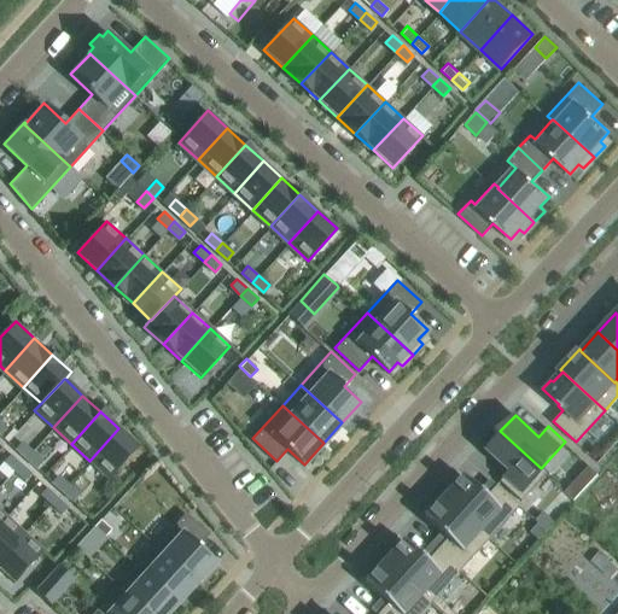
[(138,446),(118,428),(89,461),(109,478),(138,446)]
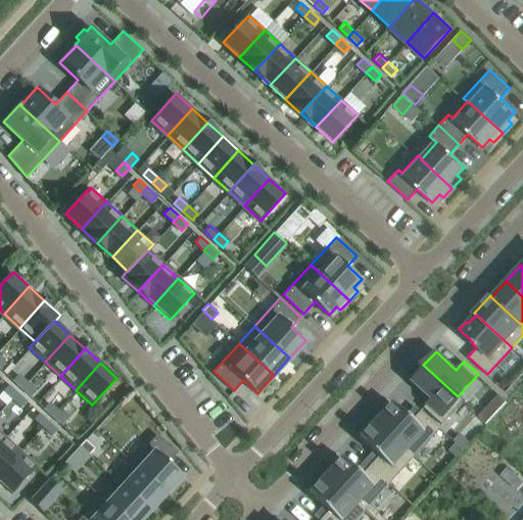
[(458,396),(423,365),(411,379),(431,396),(423,406),(440,422),(462,398),(459,395),(458,396)]
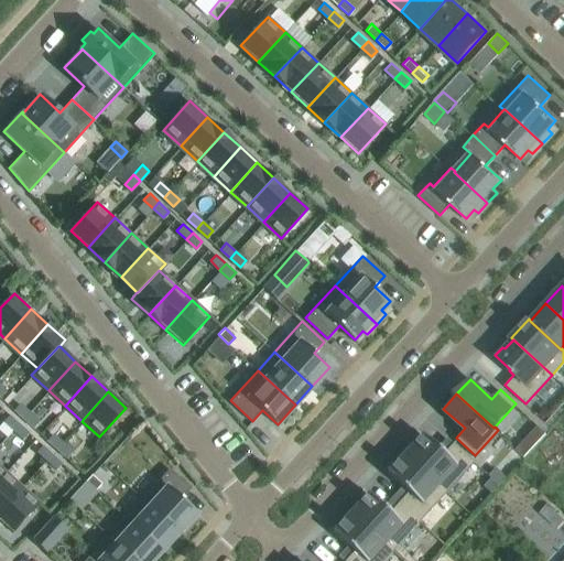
[(23,418),(30,411),(20,402),(14,409),(23,418)]
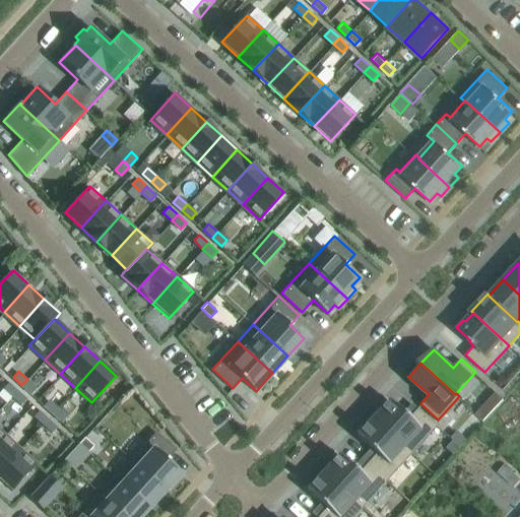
[(21,385),(30,393),(37,387),(27,379),(21,385)]
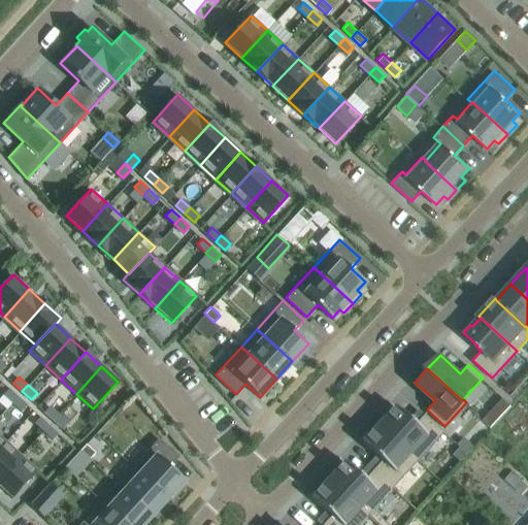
[(12,401),(19,395),(9,387),(3,393),(12,401)]
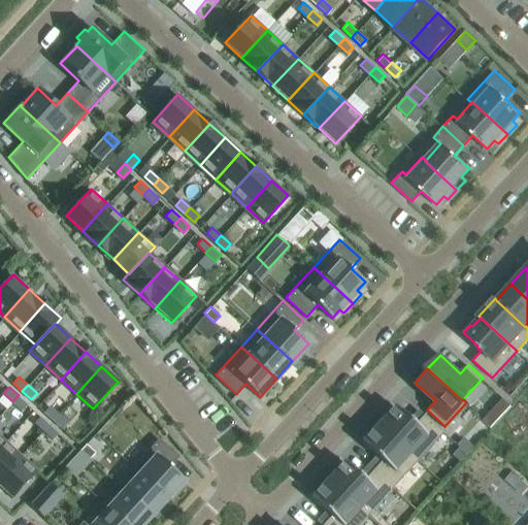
[(22,409),(27,403),(19,395),(12,401),(22,409)]
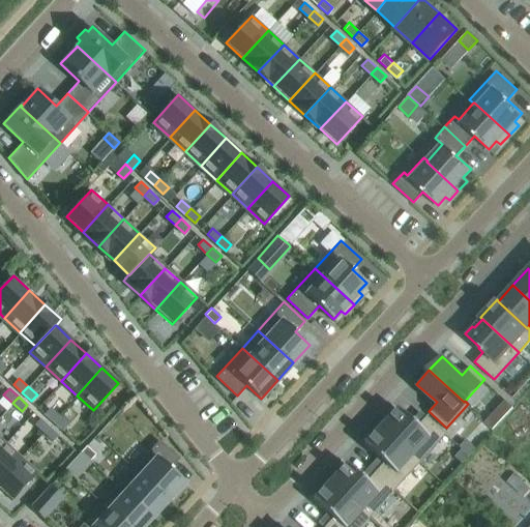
[(506,398),(486,420),(494,428),(502,418),(514,405),(506,398)]
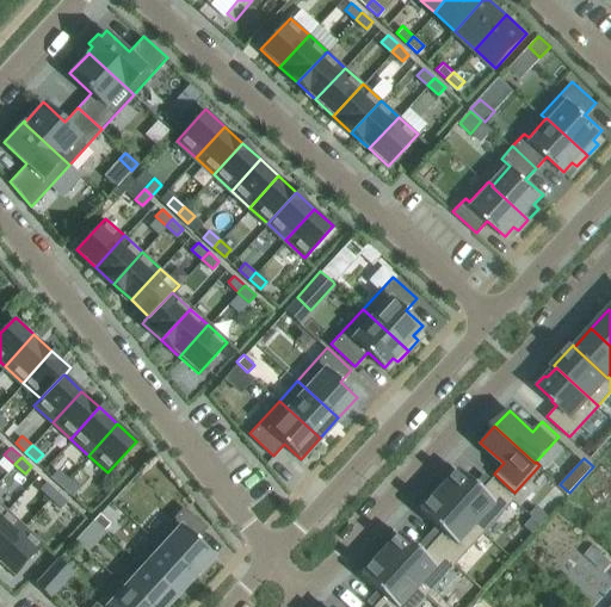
[(61,484),(68,477),(57,468),(51,475),(61,484)]
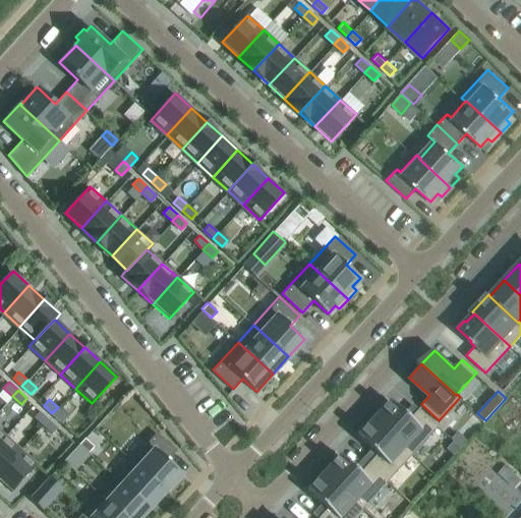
[(438,425),(418,407),(409,417),(390,399),(373,417),(412,453),(438,425)]
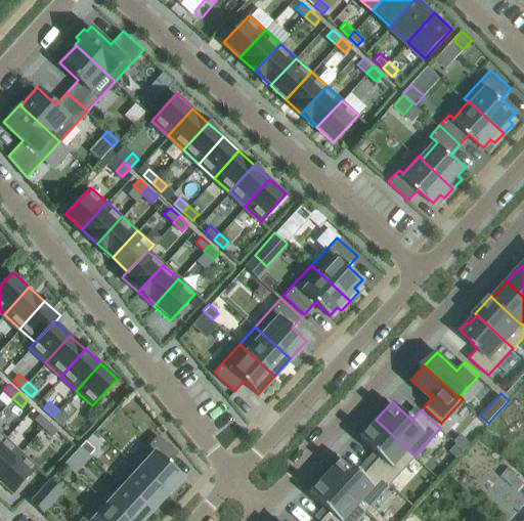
[(61,424),(68,418),(58,409),(52,416),(61,424)]
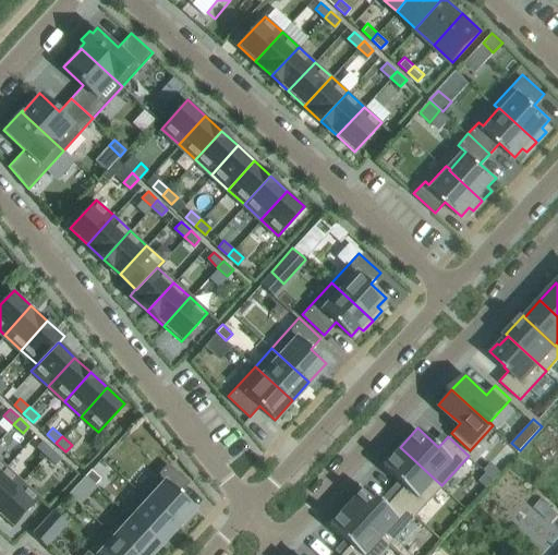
[(52,448),(43,439),(36,445),(46,455),(52,448)]
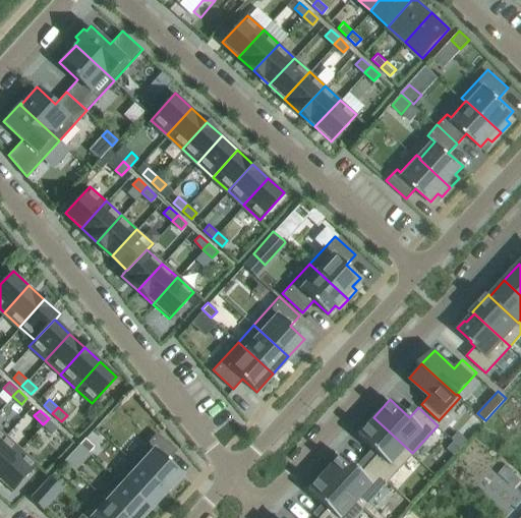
[(412,453),(373,417),(356,435),(377,453),(368,462),(388,480),(412,453)]
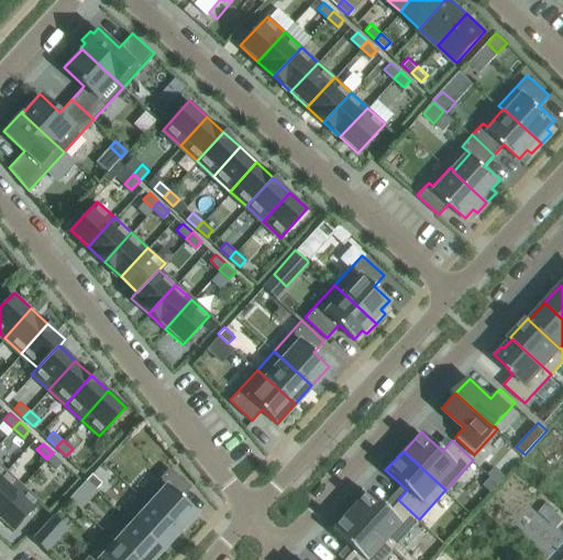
[(56,468),(62,461),(53,452),(46,459),(56,468)]
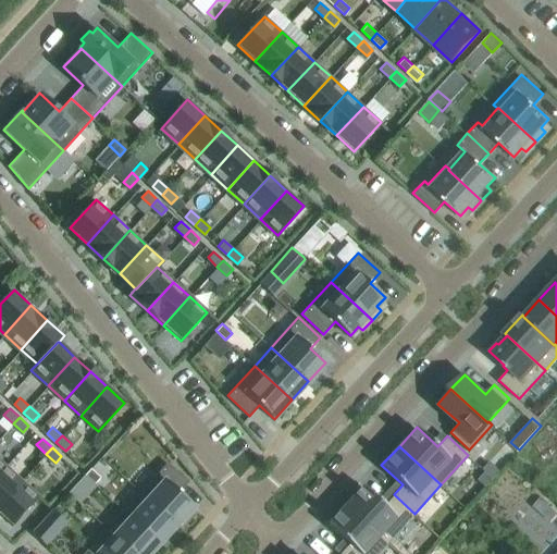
[(158,475),(143,492),(141,492),(177,525),(195,505),(180,491),(189,481),(168,460),(157,472),(158,475)]
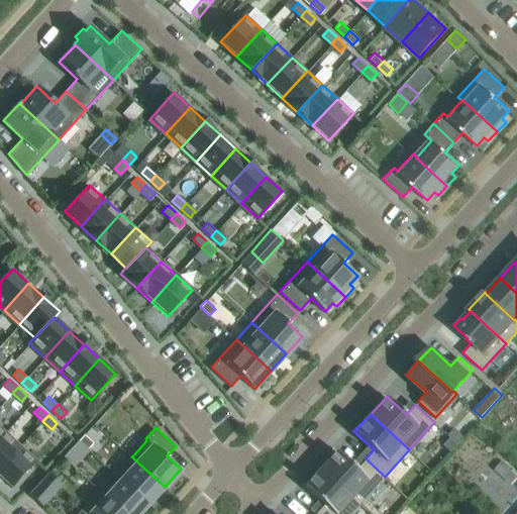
[(450,437),(457,444),(464,436),(454,427),(447,434),(450,437)]
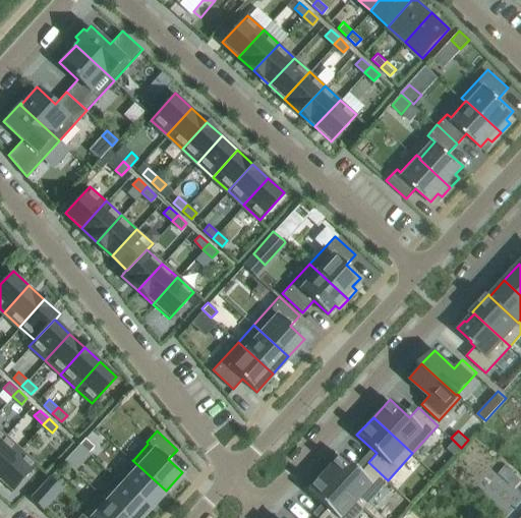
[(0,470),(20,449),(5,435),(0,440),(0,470)]
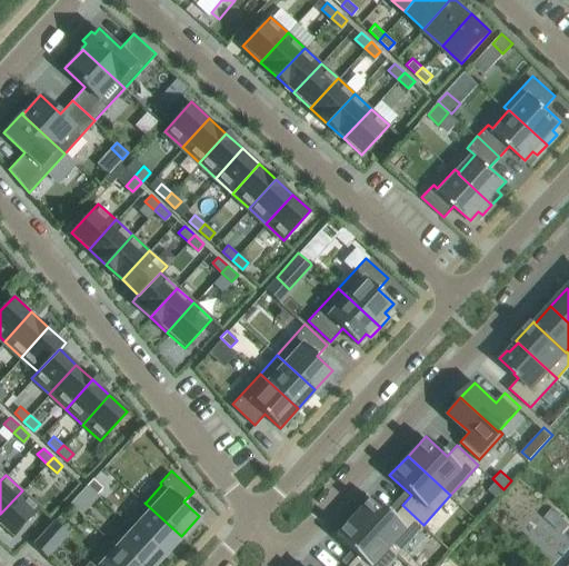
[(92,477),(87,484),(97,493),(102,486),(92,477)]
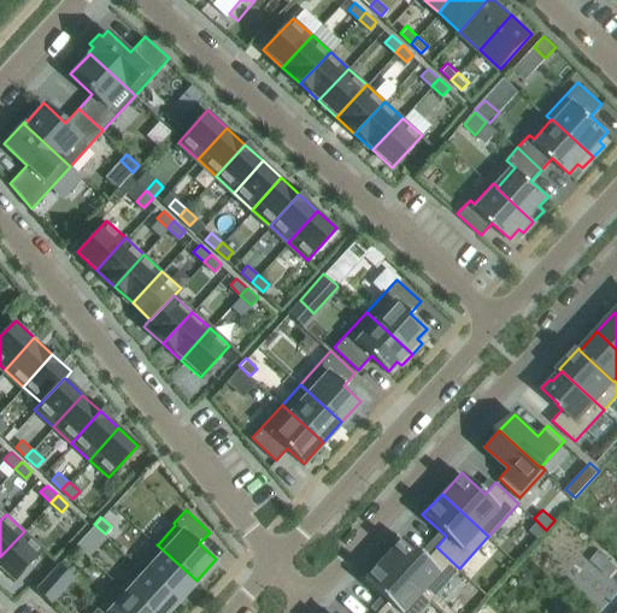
[(538,522),(529,530),(539,538),(546,530),(538,522)]
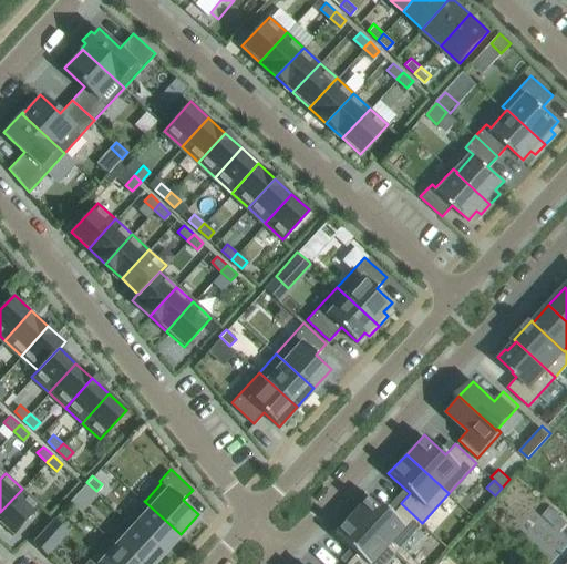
[(86,482),(80,489),(90,498),(96,491),(86,482)]
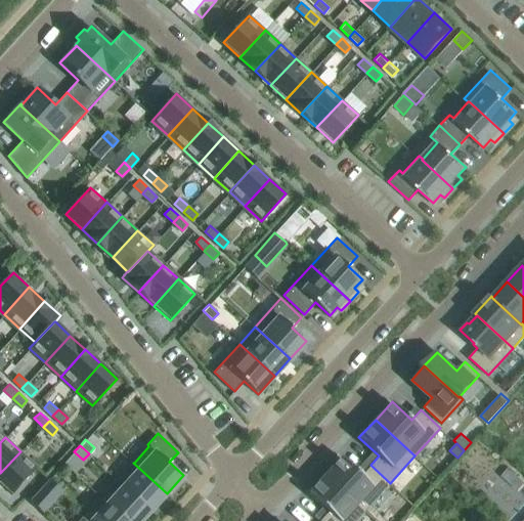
[(37,466),(20,451),(0,473),(0,481),(12,493),(37,466)]
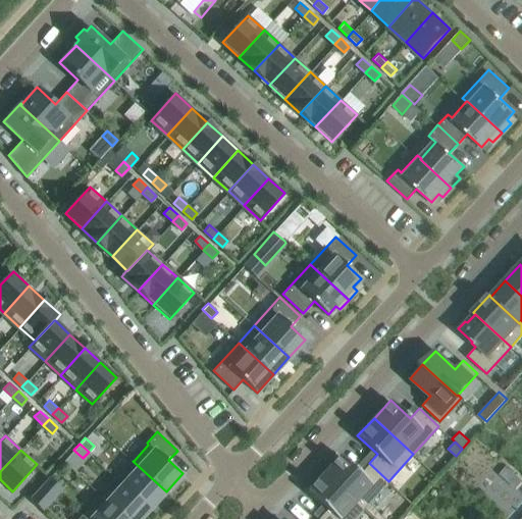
[(388,481),(369,463),(360,472),(341,454),(324,472),(363,508),(388,481)]
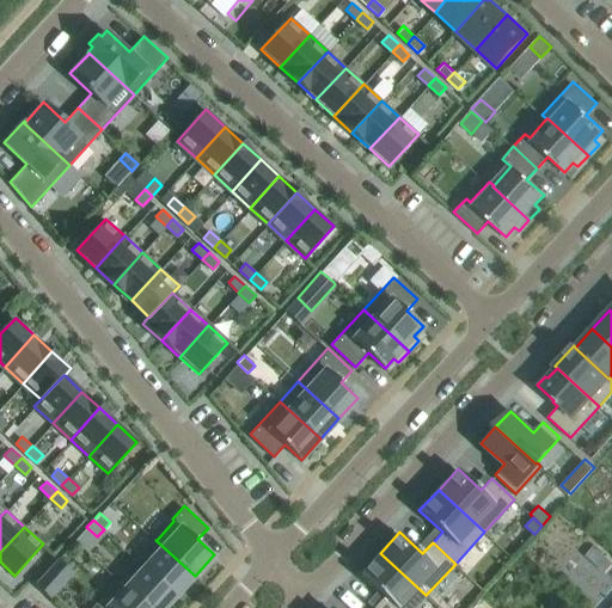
[(155,540),(157,540),(154,538),(135,559),(176,596),(195,576),(155,540)]
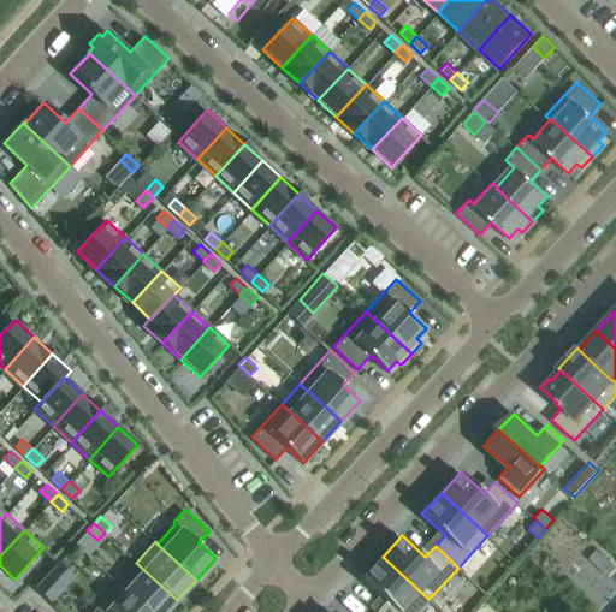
[(416,611),(428,599),(383,557),(362,578),(386,600),(375,611),(377,611),(416,611)]
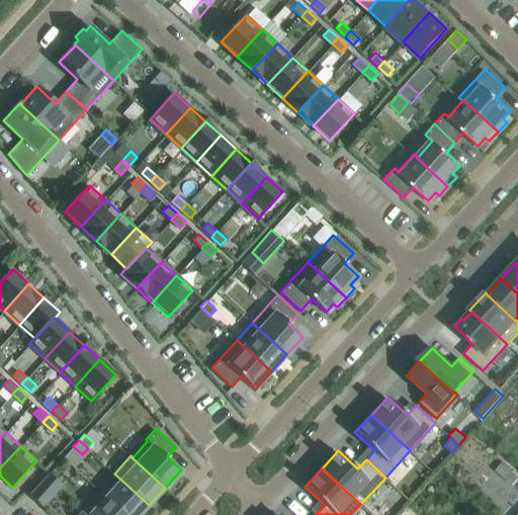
[(140,514),(149,505),(114,474),(99,491),(125,514),(140,514)]
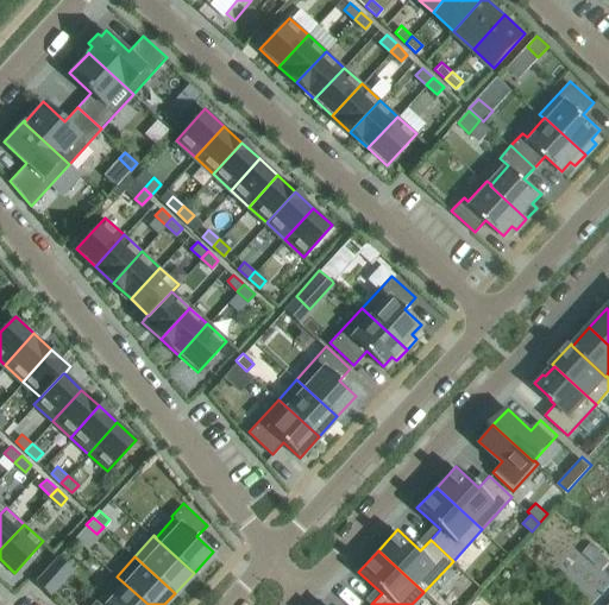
[(50,594),(62,581),(48,568),(36,580),(50,594)]
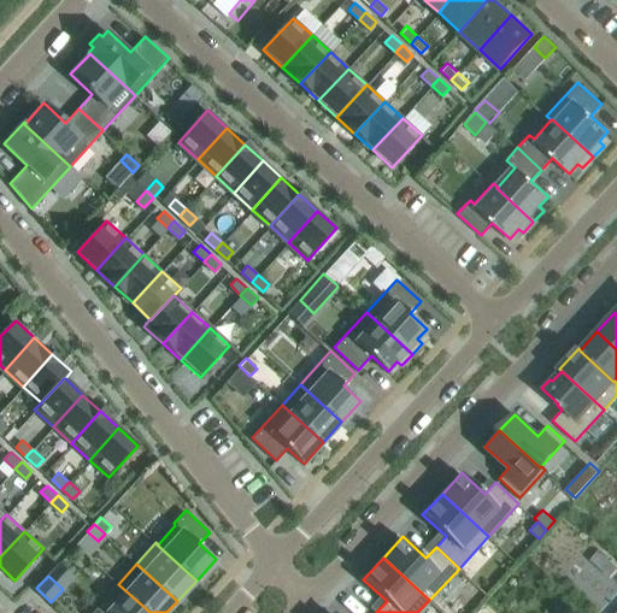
[(150,612),(118,584),(90,612),(150,612)]
